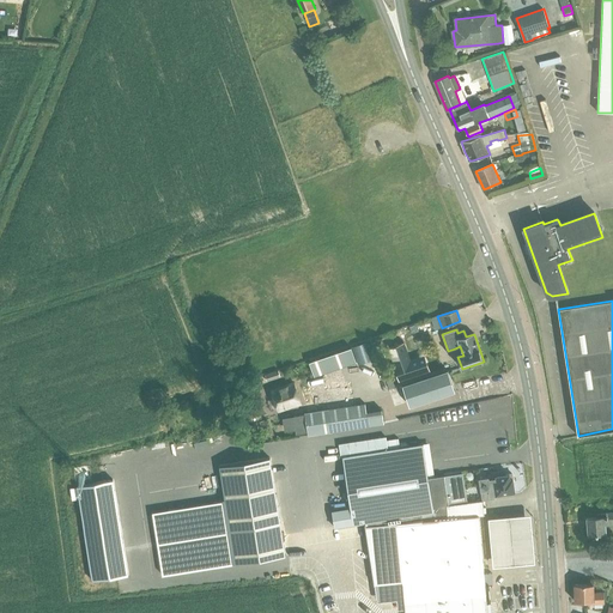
[(365,343),(353,347),(359,364),(371,360),(365,343)]
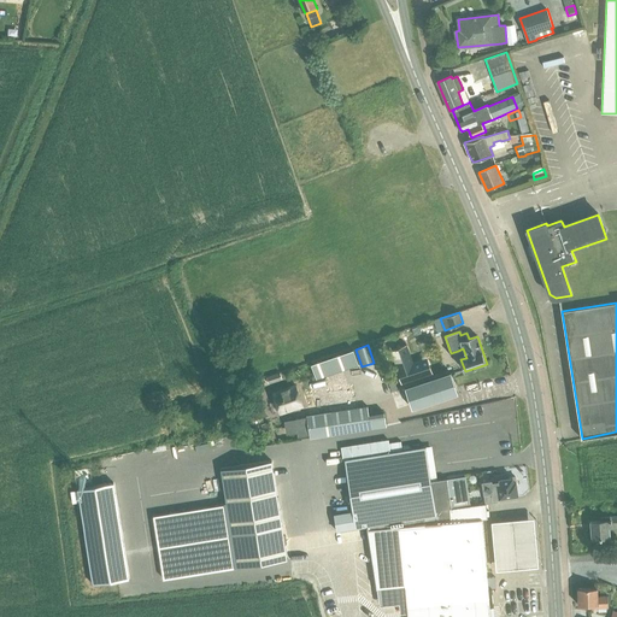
[(316,377),(340,369),(335,354),(311,363),(316,377)]
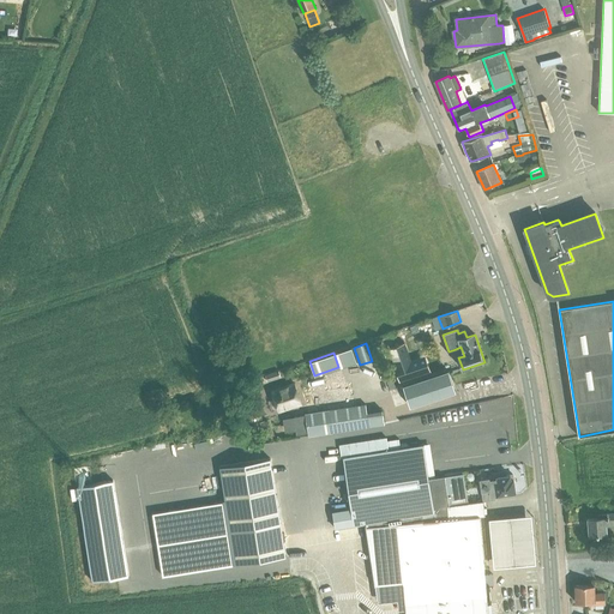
[(399,361),(402,377),(431,372),(427,356),(399,361)]
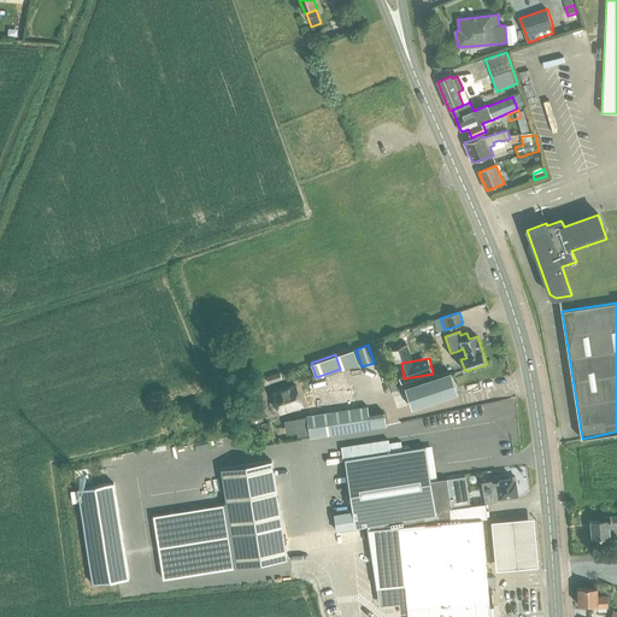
[(280,372),(266,377),(269,383),(282,380),(280,372)]
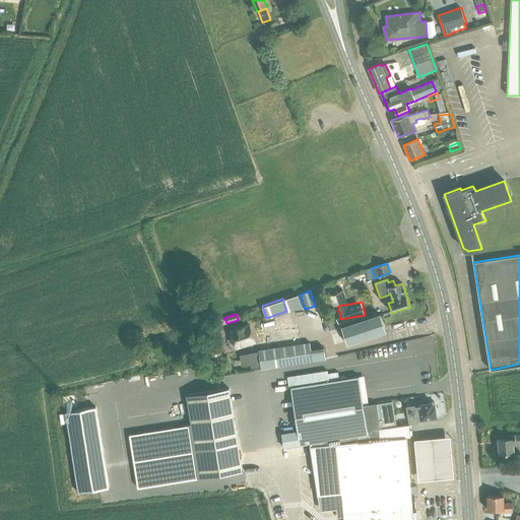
[(347,345),(386,332),(380,314),(342,327),(347,345)]
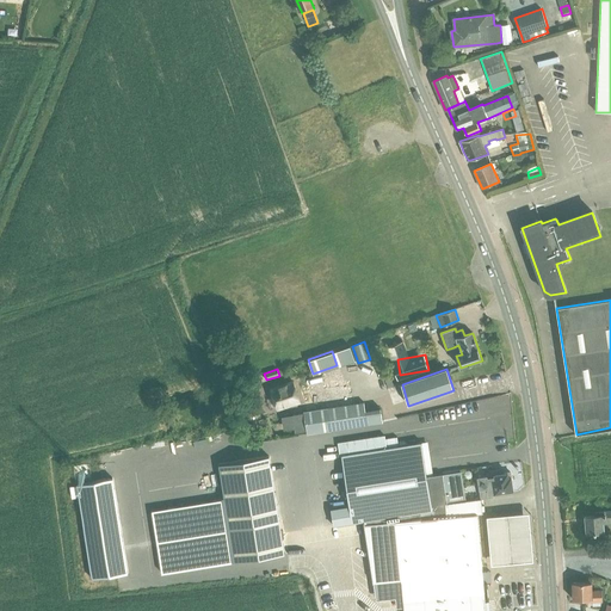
[(304,414),(292,415),(295,430),(296,432),(307,430),(308,434),(383,423),(381,408),(366,411),(365,403),(353,406),(350,381),(303,388),(307,413),(304,413),(304,414)]
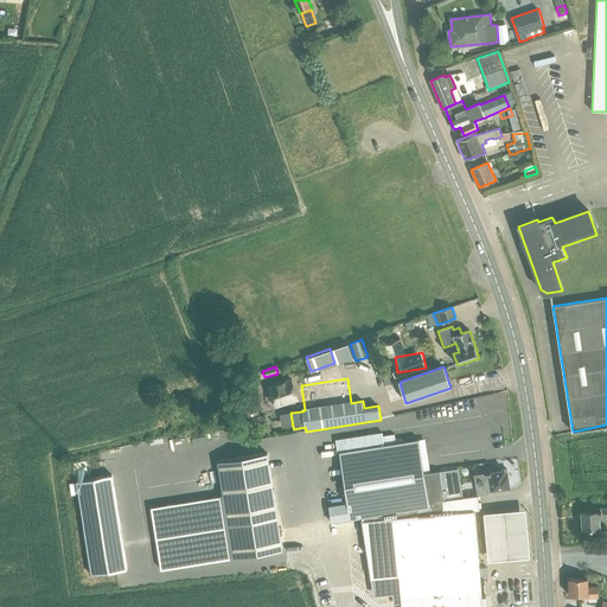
[(293,381),(269,388),(275,407),(299,400),(293,381)]
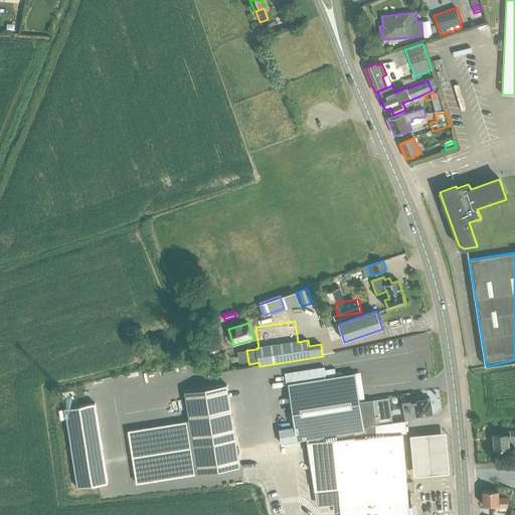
[(357,384),(356,373),(354,373),(342,375),(329,377),(326,378),(326,377),(325,373),(325,368),(324,367),(301,371),(286,373),(285,373),(286,380),(287,385),(288,385),(289,384),(289,386),(289,388),(292,407),(293,412),(294,418),(295,426),(288,427),(279,430),(279,431),(280,437),(281,443),(282,444),(302,440),(306,440),(307,440),(344,434),(345,439),(352,438),(376,436),(375,427),(376,427),(375,425),(392,422),(388,398),(388,397),(373,400),(373,399),(372,399),(360,401),(357,384)]
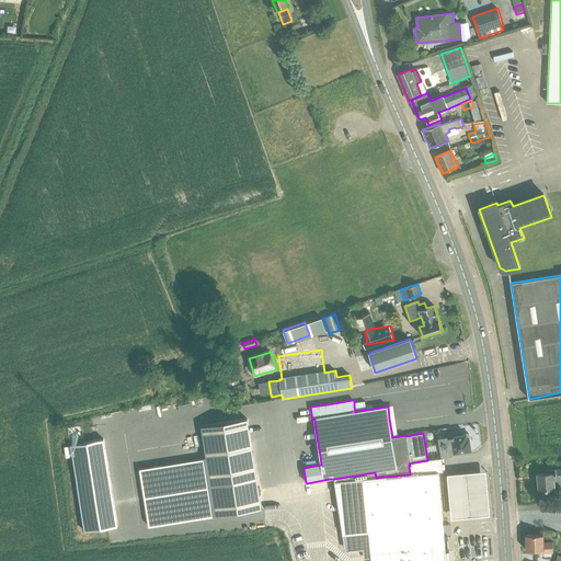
[(248,419),(247,419),(226,422),(202,426),(204,443),(206,458),(206,459),(215,516),(245,511),(261,508),(262,508),(259,489),(248,419)]
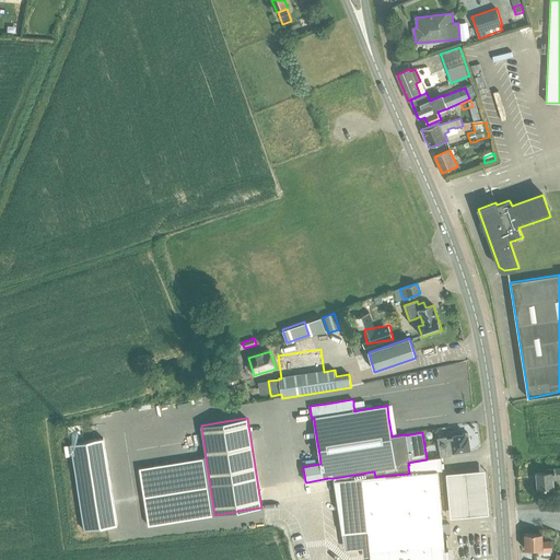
[(463,451),(471,450),(468,433),(461,434),(461,430),(452,432),(452,435),(439,438),(442,457),(453,455),(453,454),(463,453),(463,451)]
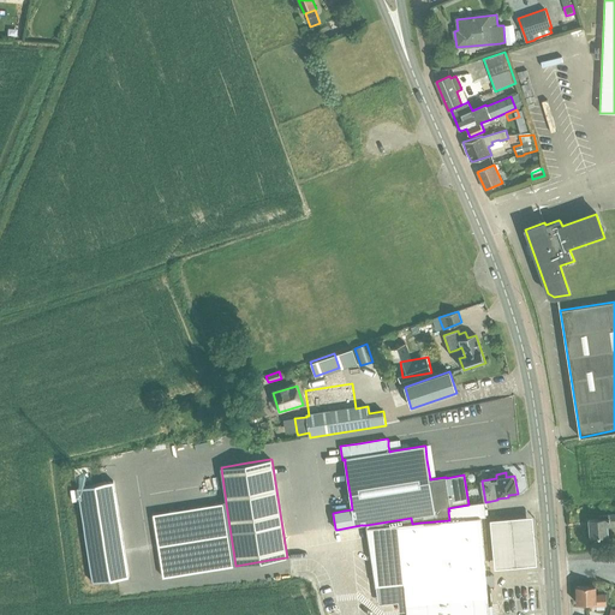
[(114,483),(78,488),(93,583),(129,577),(114,483)]
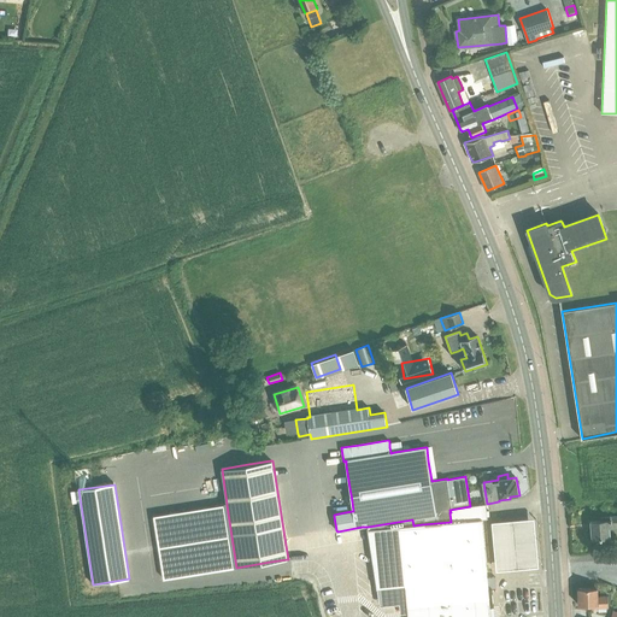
[(351,494),(335,497),(336,504),(352,501),(351,494)]
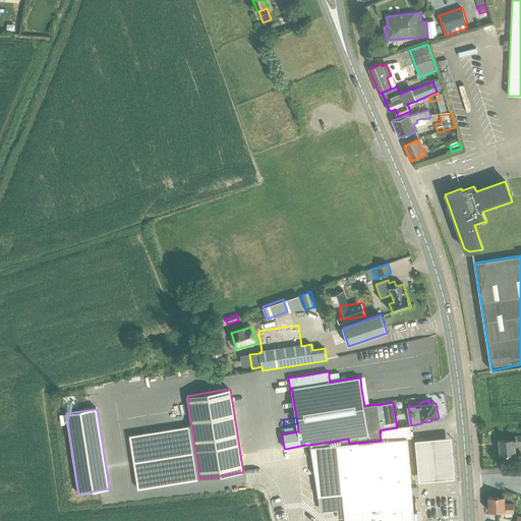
[(348,439),(310,445),(312,459),(314,474),(316,486),(319,497),(320,502),(320,507),(321,507),(327,507),(338,506),(337,495),(342,494),(343,498),(344,517),(344,520),(414,520),(414,512),(413,497),(412,490),(415,490),(418,489),(418,487),(415,487),(412,487),(410,469),(409,460),(409,459),(407,438),(411,438),(411,437),(413,437),(413,431),(412,431),(411,431),(410,425),(397,427),(380,430),(381,432),(380,432),(381,441),(356,443),(349,444),(348,439)]
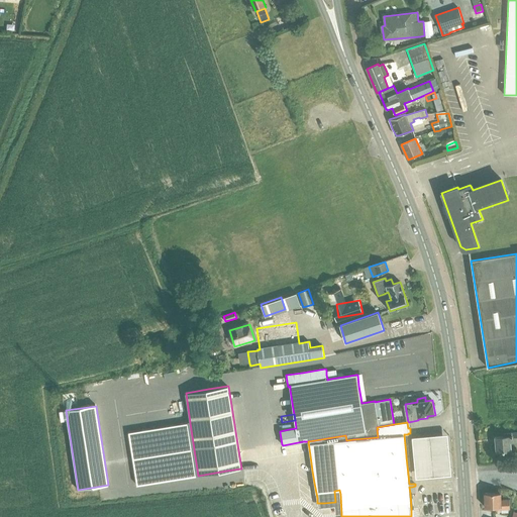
[(198,476),(190,423),(152,428),(129,432),(128,432),(129,433),(132,454),(137,485),(137,486),(138,485),(141,485),(171,480),(198,476)]
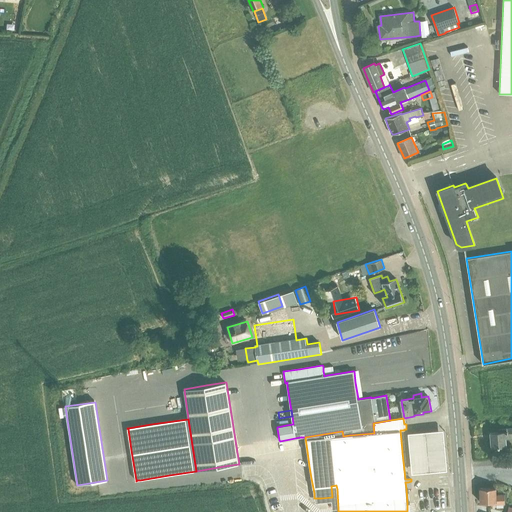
[(448,467),(444,427),(409,431),(413,470),(448,467)]
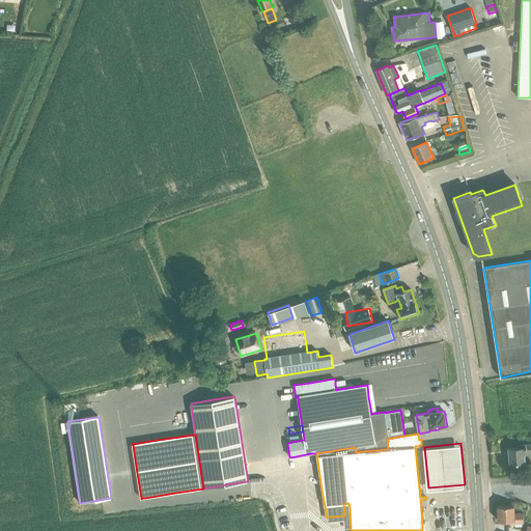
[(524,453),(530,452),(530,444),(518,445),(518,448),(509,449),(510,463),(525,462),(524,453)]
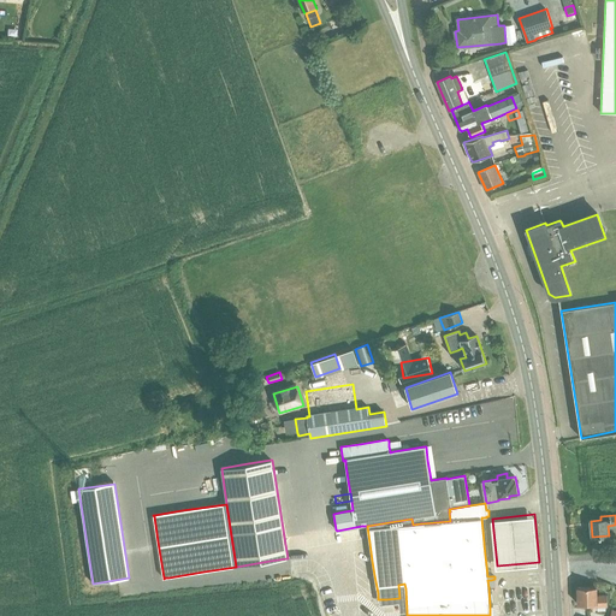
[(588,606),(608,606),(606,596),(597,596),(597,587),(578,587),(578,604),(588,604),(588,606)]
